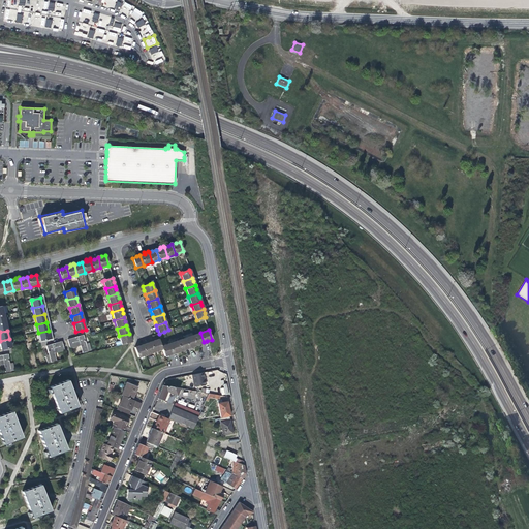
[(50,339),(49,331),(38,333),(40,341),(44,340),(50,339)]
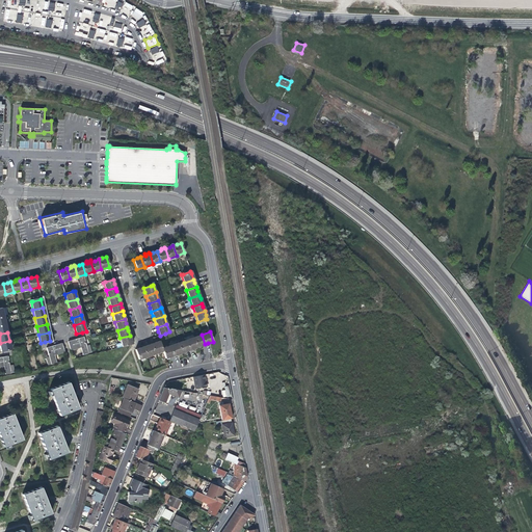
[(202,335),(193,338),(196,347),(202,345),(205,344),(202,335)]
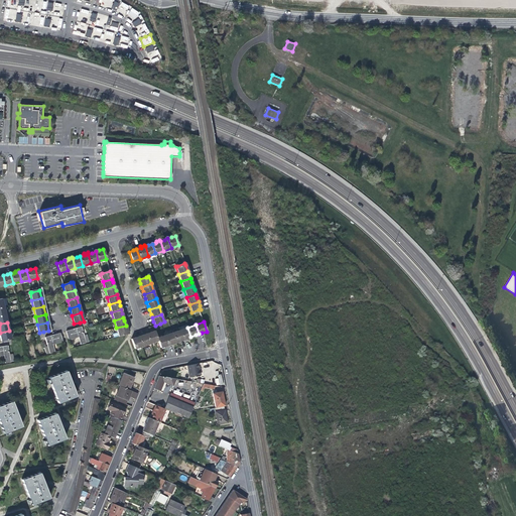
[(127,329),(126,326),(116,328),(118,336),(128,334),(127,329)]
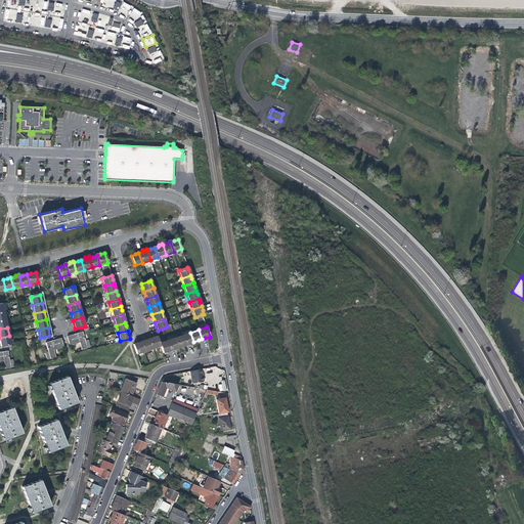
[(82,350),(87,348),(85,341),(82,332),(67,337),(70,345),(80,342),(82,350)]
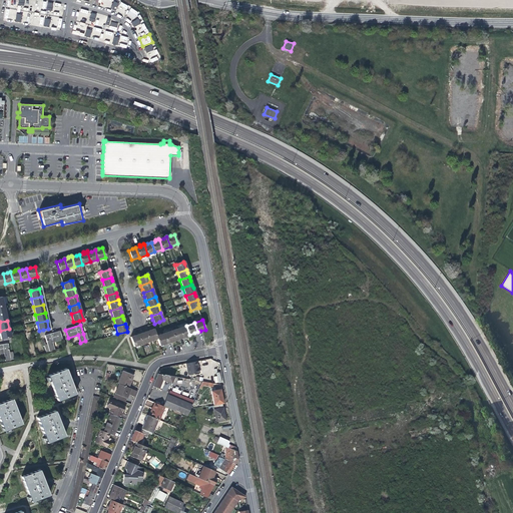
[(186,326),(179,328),(182,338),(187,336),(189,335),(186,326)]
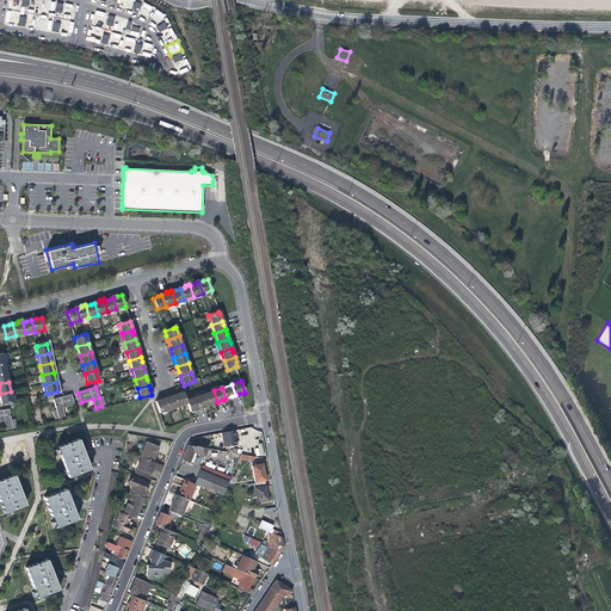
[(214,390),(204,394),(208,405),(213,403),(217,402),(214,390)]
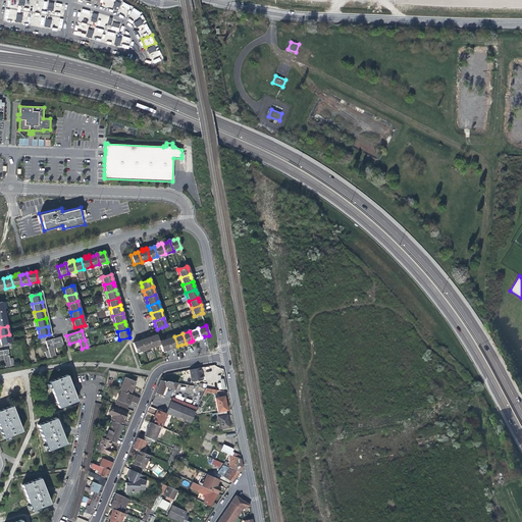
[(11,343),(9,334),(0,336),(0,341),(1,345),(6,344),(11,343)]
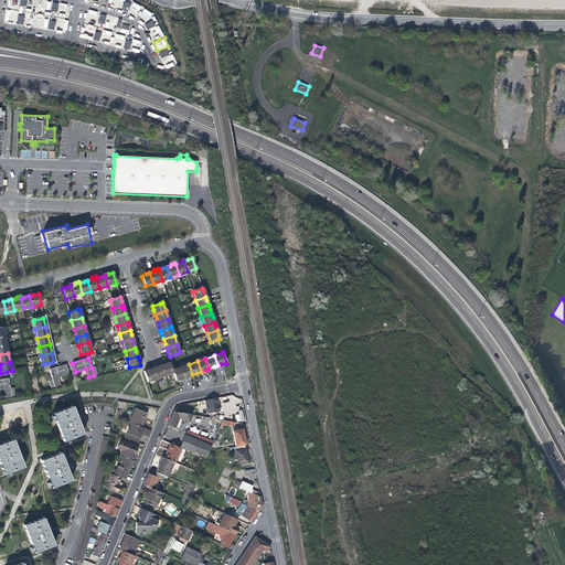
[(164,375),(173,372),(172,370),(169,362),(164,363),(160,365),(164,375)]
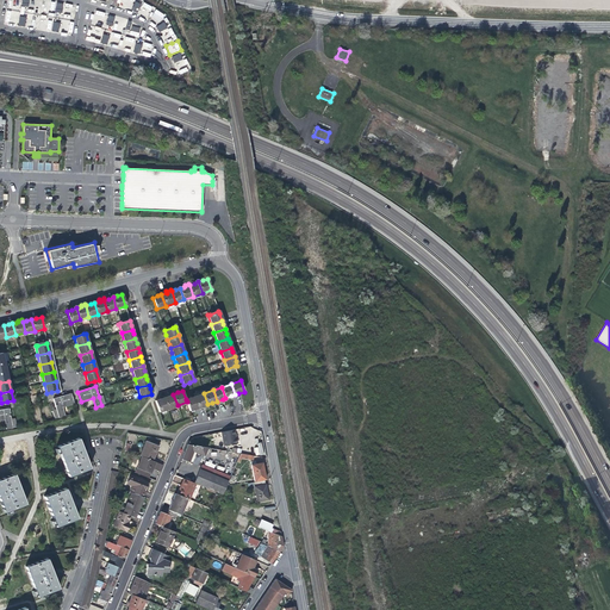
[(204,393),(194,397),(199,408),(204,405),(207,404),(204,393)]
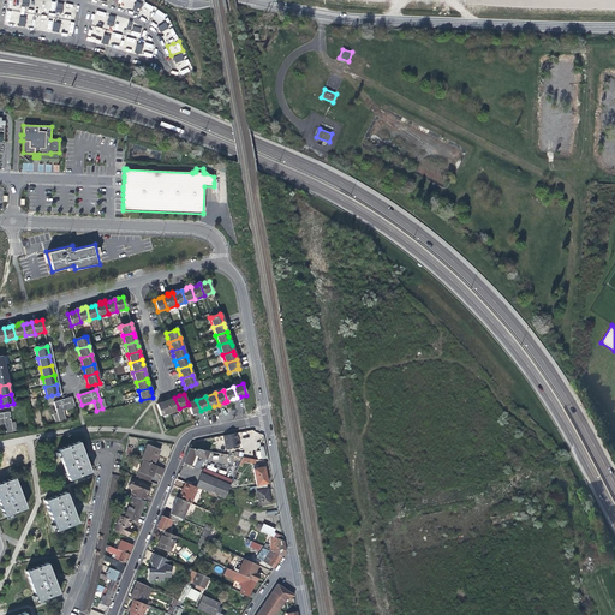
[(54,402),(57,413),(59,422),(65,419),(63,411),(75,407),(71,398),(54,402)]
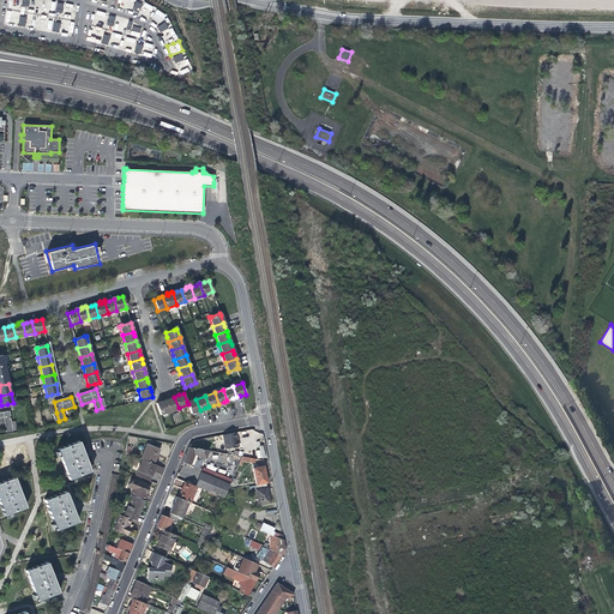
[(169,411),(179,408),(174,397),(170,398),(166,399),(169,411)]
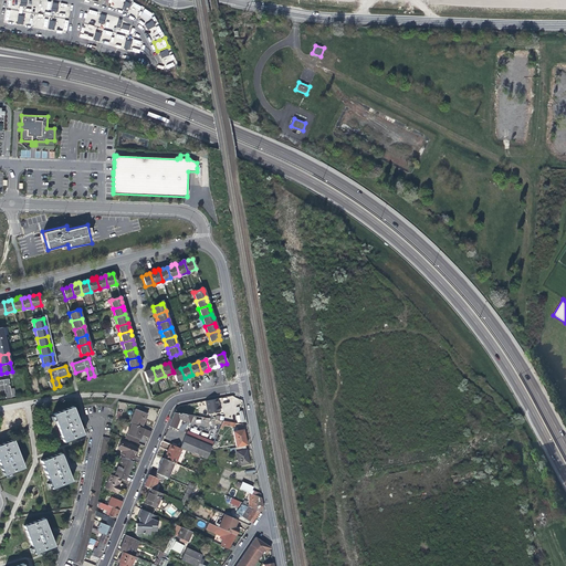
[(147,381),(156,379),(153,368),(148,370),(144,371),(147,381)]
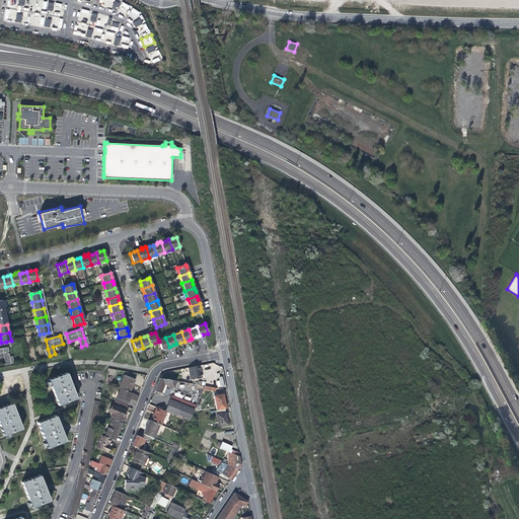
[(165,338),(158,340),(159,342),(161,350),(165,348),(169,347),(165,338)]
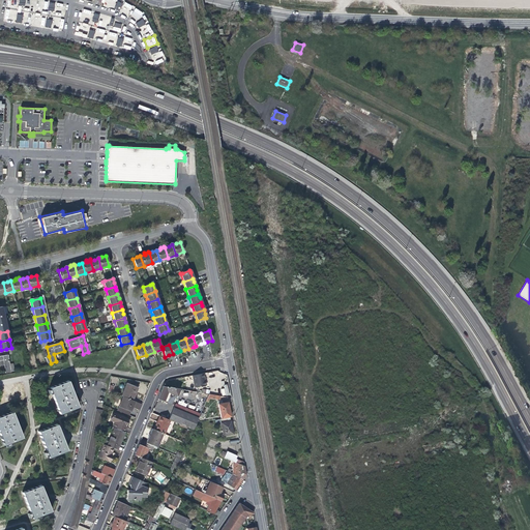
[(5,373),(10,372),(9,364),(7,355),(0,356),(0,364),(4,364),(5,373)]
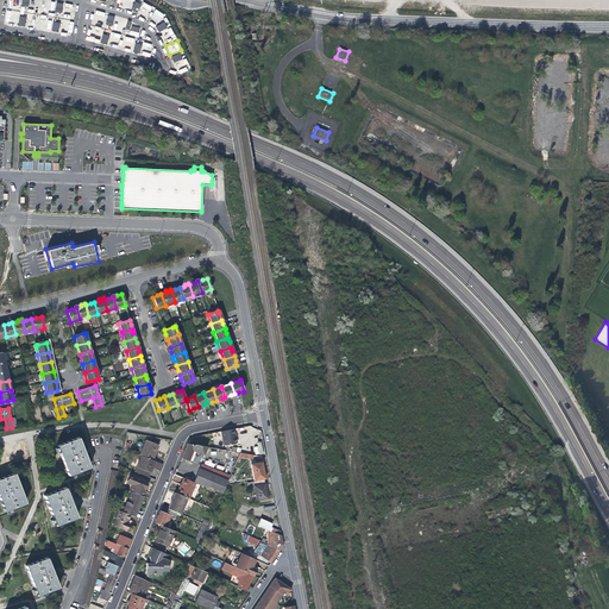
[(233,438),(232,429),(226,431),(219,432),(223,446),(236,444),(234,438),(233,438)]
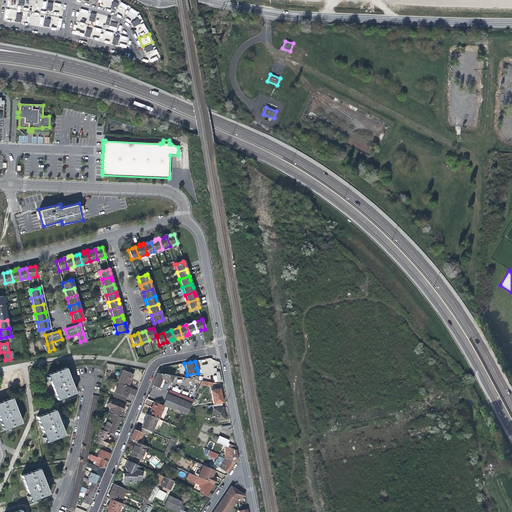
[(65,368),(47,374),(57,399),(75,392),(70,380),(65,368)]
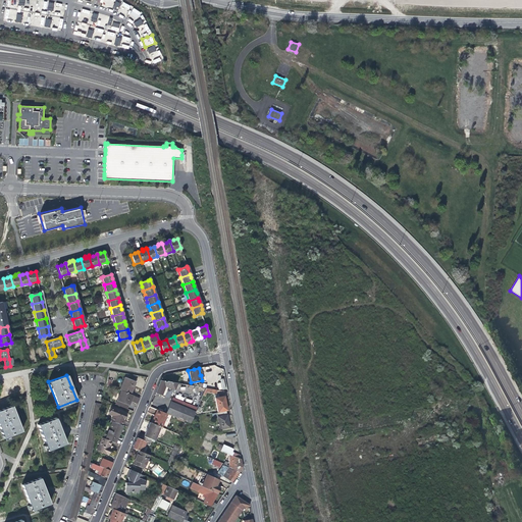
[(120,390),(121,392),(131,395),(133,389),(136,382),(125,378),(120,390)]
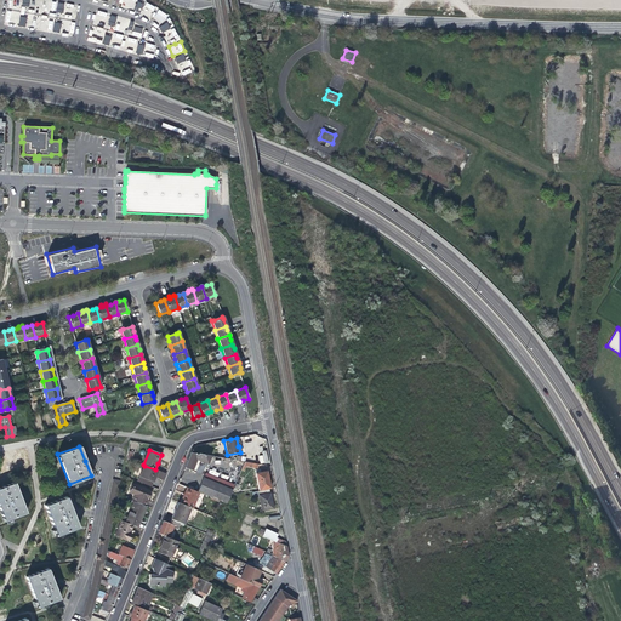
[(191,451),(184,468),(191,471),(195,459),(199,460),(208,463),(210,455),(198,453),(197,454),(191,451)]
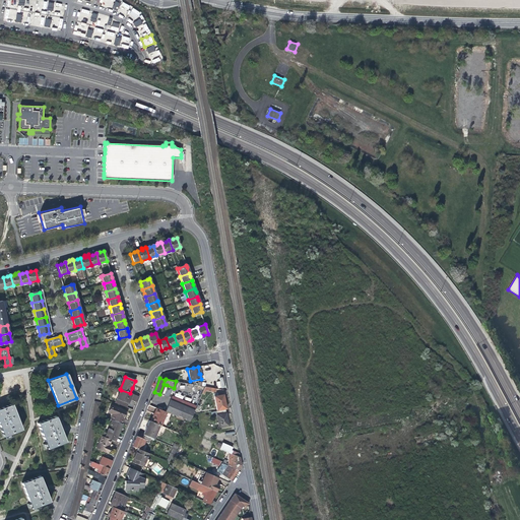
[(127,408),(128,404),(130,400),(131,400),(136,402),(138,397),(130,393),(121,390),(116,403),(127,408)]
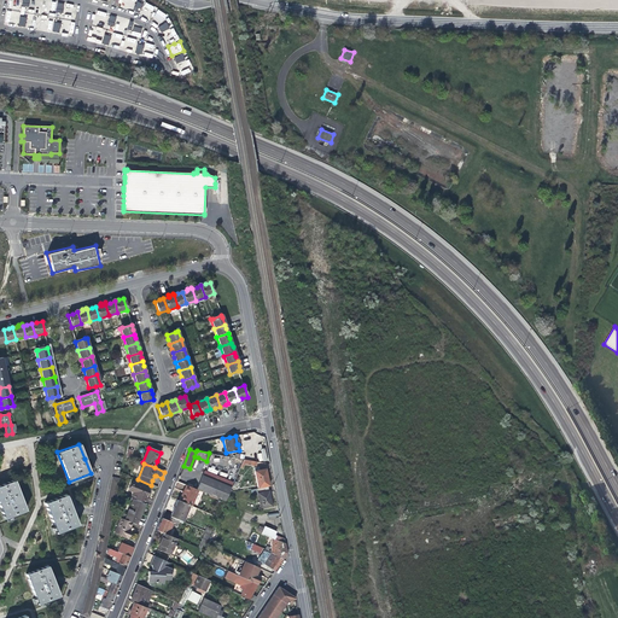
[(264,468),(258,470),(258,467),(254,467),(257,488),(268,485),(267,476),(264,468)]
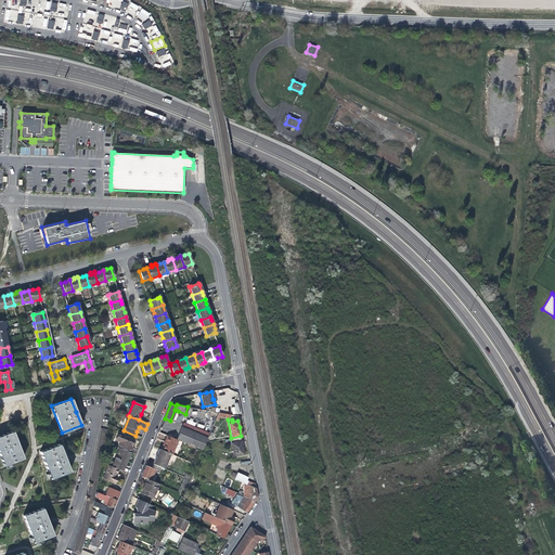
[(183,423),(177,439),(179,440),(202,450),(204,443),(210,429),(208,428),(206,431),(197,428),(195,427),(184,423),(183,423)]
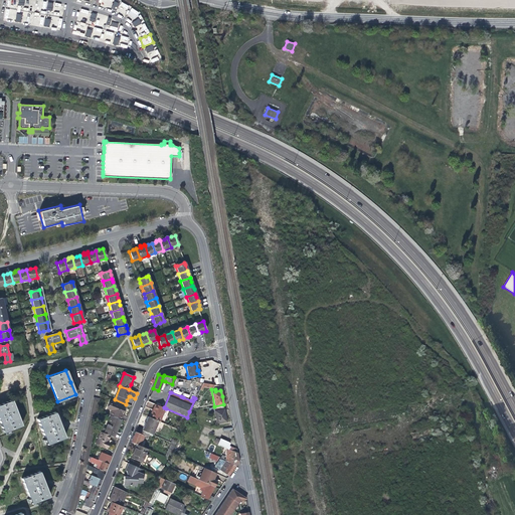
[(11,400),(0,404),(0,423),(3,432),(21,425),(11,400)]
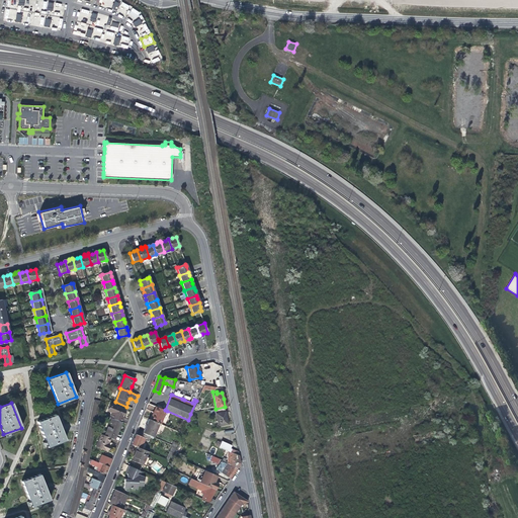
[(109,417),(110,418),(122,423),(124,416),(127,411),(109,404),(106,410),(111,412),(109,417)]
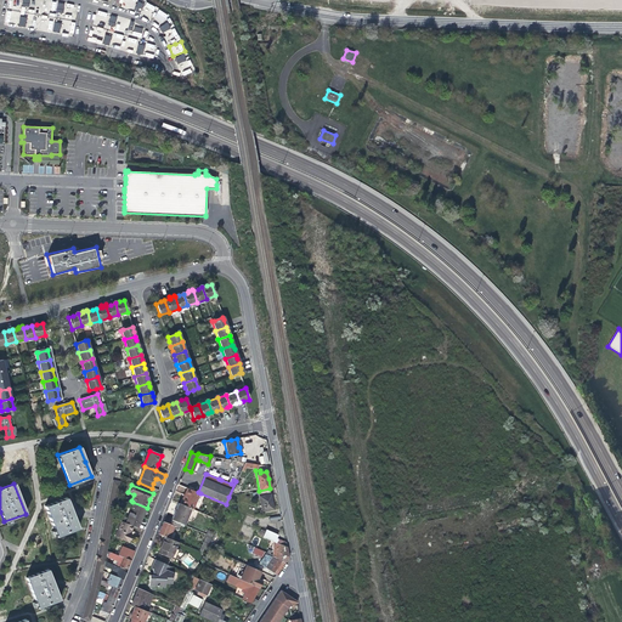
[(184,497),(181,504),(191,508),(194,509),(201,493),(198,492),(196,491),(188,488),(185,497),(184,497)]
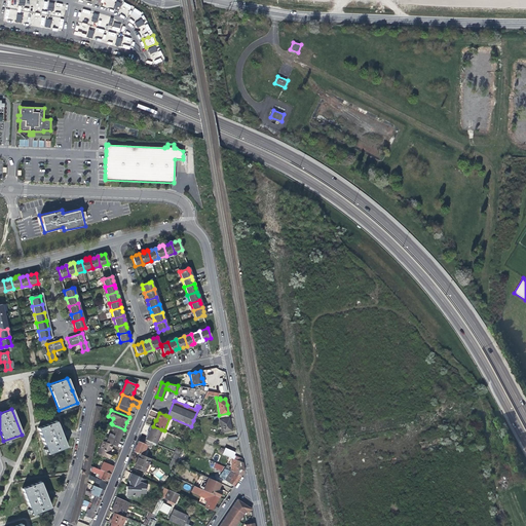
[(214,417),(215,421),(220,420),(222,433),(231,430),(228,414),(214,417)]
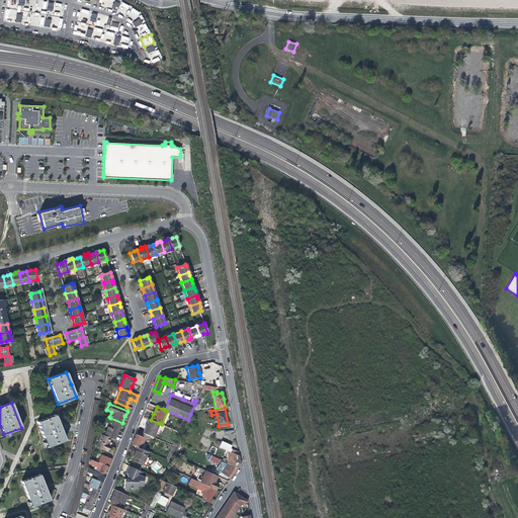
[(55,415),(37,421),(47,446),(65,440),(60,427),(55,415)]
